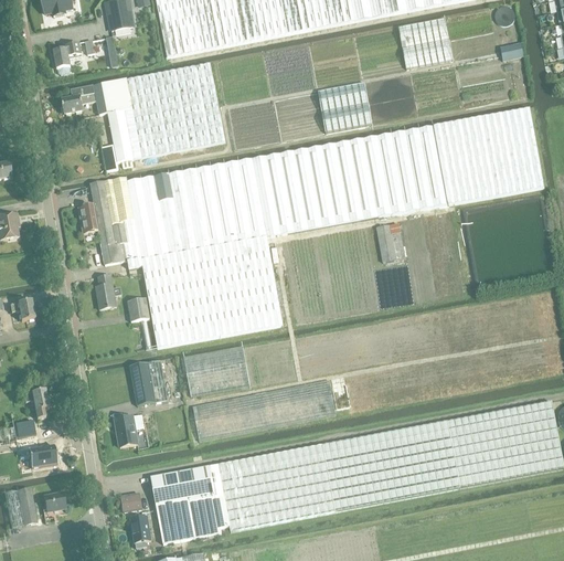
[(42,0),(44,11),(52,10),(52,13),(63,11),(63,8),(71,7),(68,0),(42,0)]
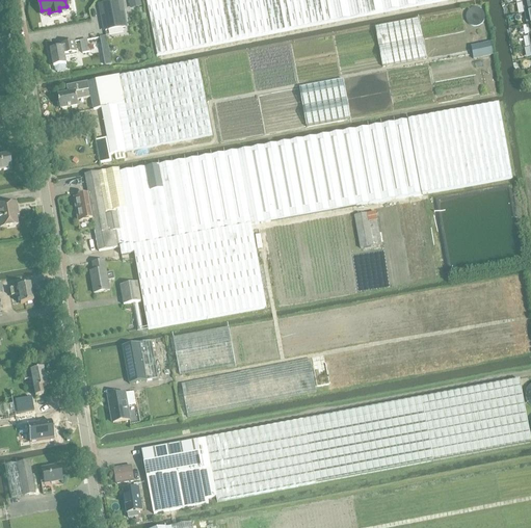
[(106,26),(126,22),(123,0),(101,0),(106,26)]
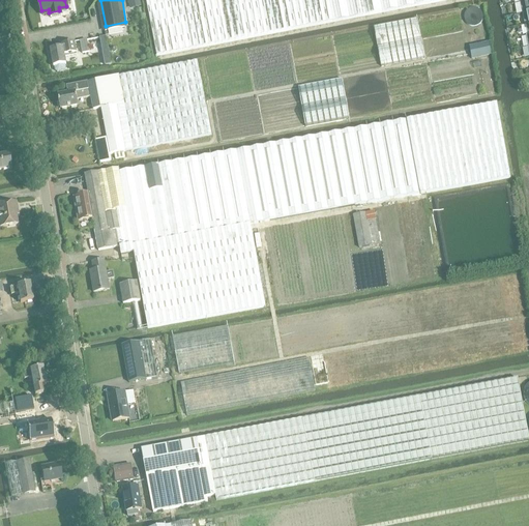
[(145,0),(155,53),(349,15),(425,0),(145,0)]
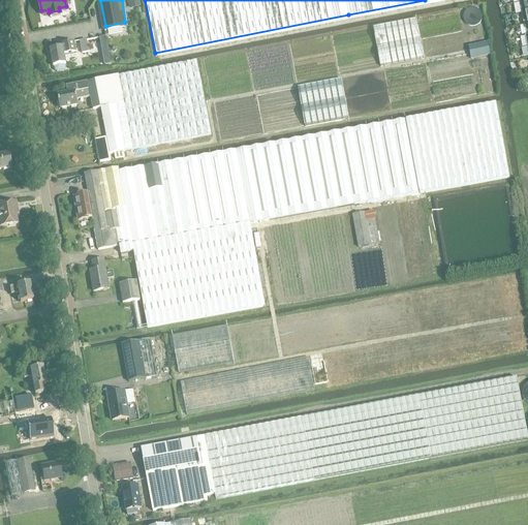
[(518,0),(520,9),(527,7),(527,0),(518,0)]
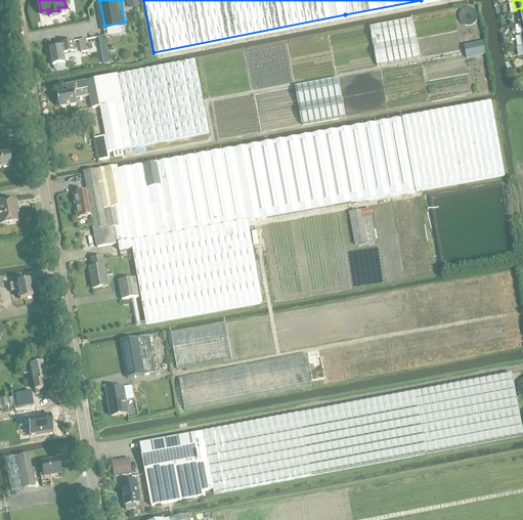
[(459,9),(458,13),(459,16),(462,20),(465,22),(469,22),(473,20),(476,16),(476,13),(476,9),(473,5),(469,4),(465,4),(462,5),(459,9)]
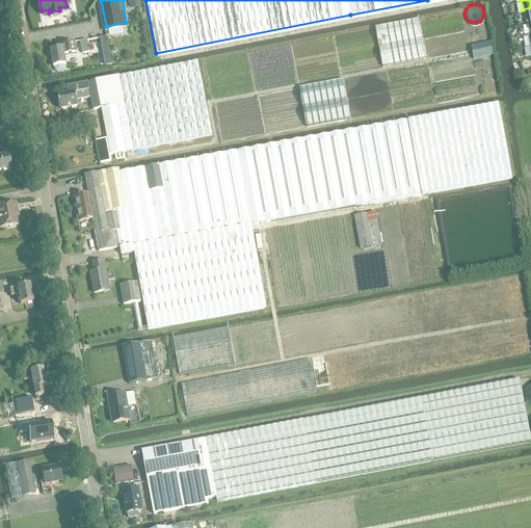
[(79,37),(81,49),(88,48),(86,35),(79,37)]
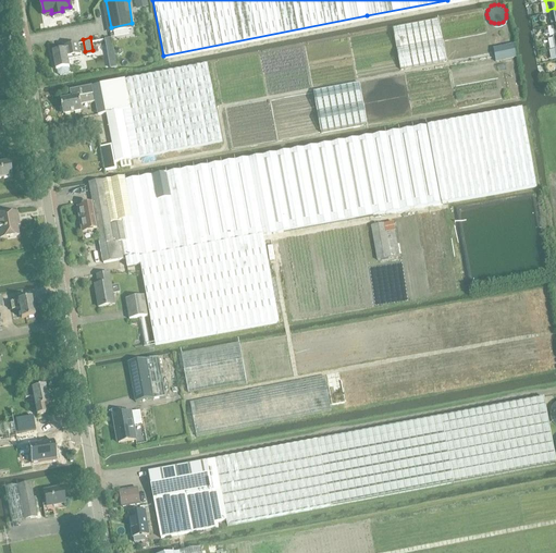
[(52,48),(56,66),(57,65),(57,70),(60,72),(66,71),(69,68),(68,64),(69,63),(68,54),(79,52),(77,40),(64,42),(64,46),(52,48)]
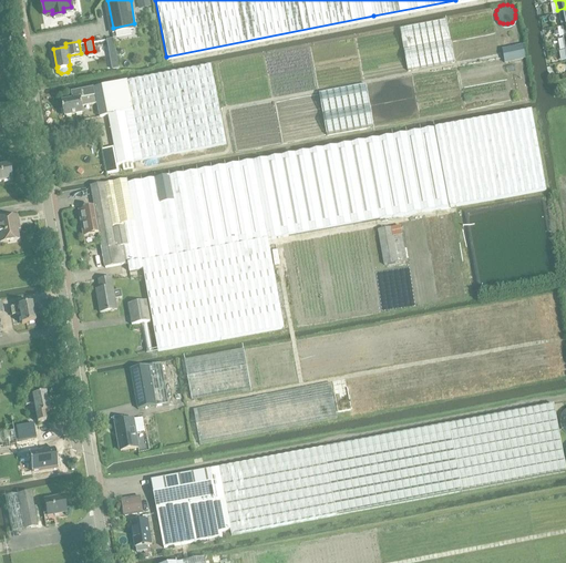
[(524,55),(521,41),(501,45),(503,59),(524,55)]
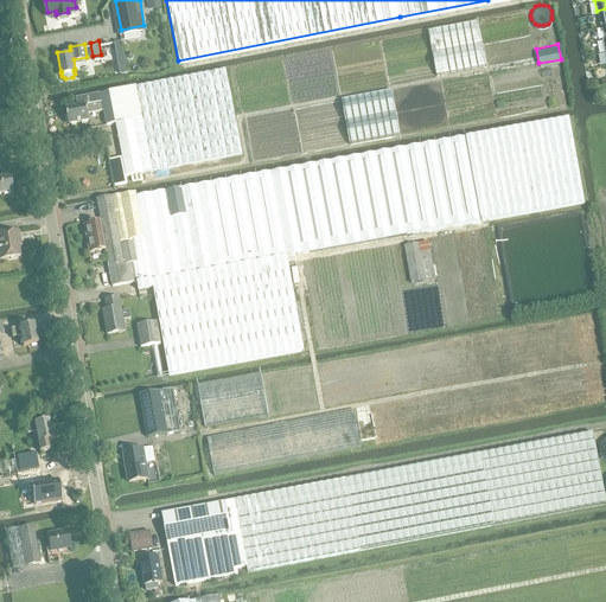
[(100,89),(76,94),(77,102),(65,104),(68,113),(65,113),(67,119),(68,117),(69,120),(89,116),(88,110),(90,109),(96,108),(103,107),(106,121),(114,120),(125,172),(129,171),(131,178),(142,175),(141,170),(142,170),(241,149),(225,65),(135,82),(100,89)]
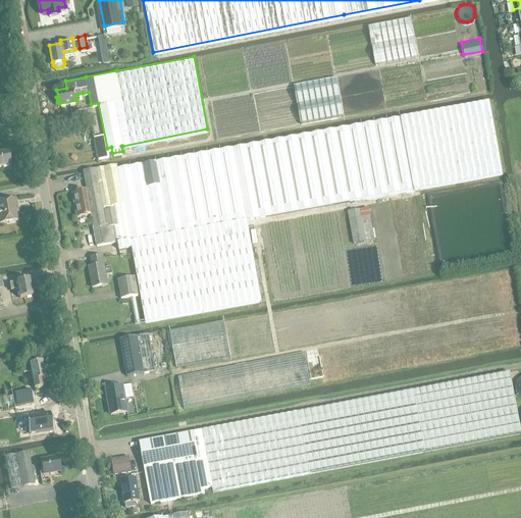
[(252,87),(258,126),(302,119),(295,80),(252,87)]
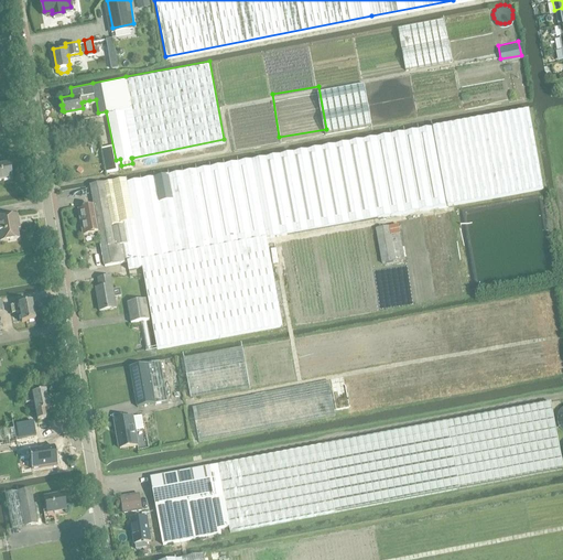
[(264,153),(126,179),(133,217),(141,265),(157,346),(281,323),(266,235),(446,203),(542,185),(528,106),(432,124),(264,153)]
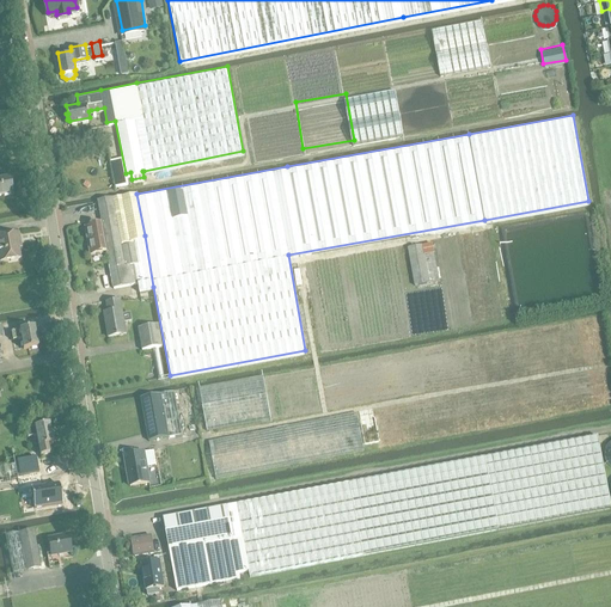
[(0,191),(11,189),(8,173),(0,175),(0,191)]
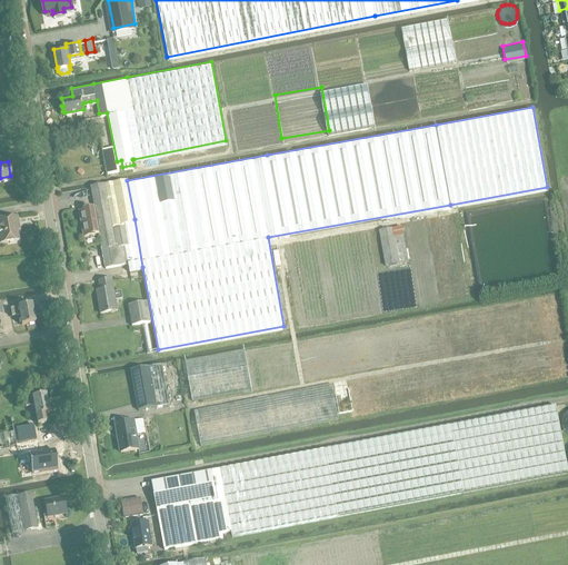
[(103,180),(89,182),(93,205),(98,230),(105,265),(127,260),(129,269),(142,267),(135,219),(127,180),(127,177),(103,180)]
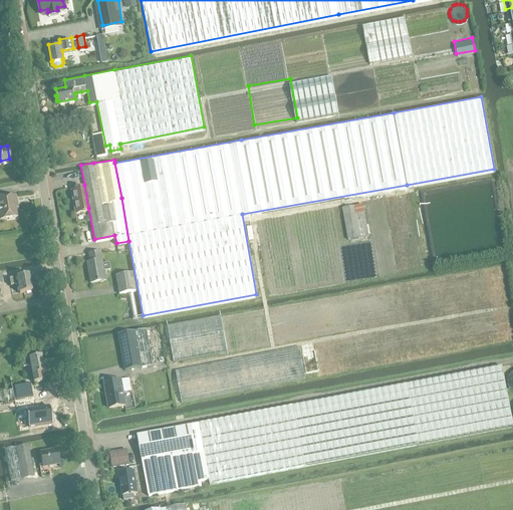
[(84,185),(70,188),(74,211),(88,208),(84,185)]
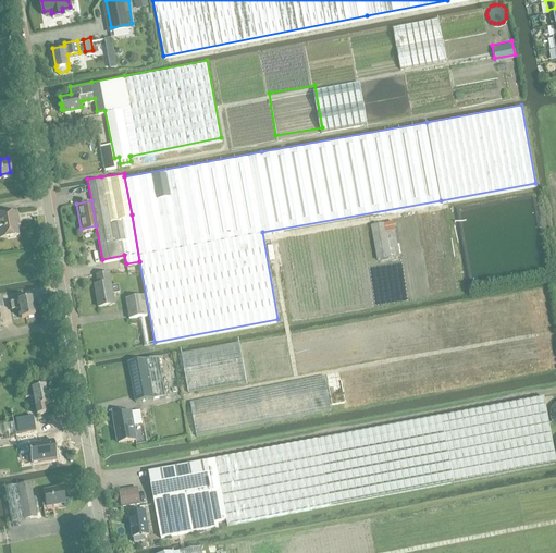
[(16,208),(0,210),(0,234),(16,232),(15,222),(19,222),(16,208)]
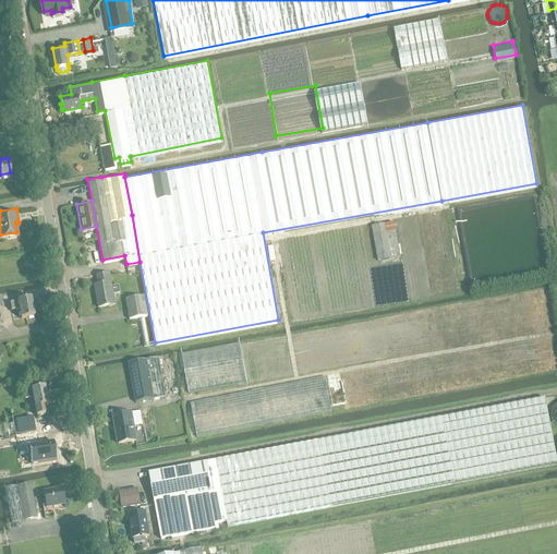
[(377,257),(399,254),(395,228),(394,218),(371,223),(377,257)]
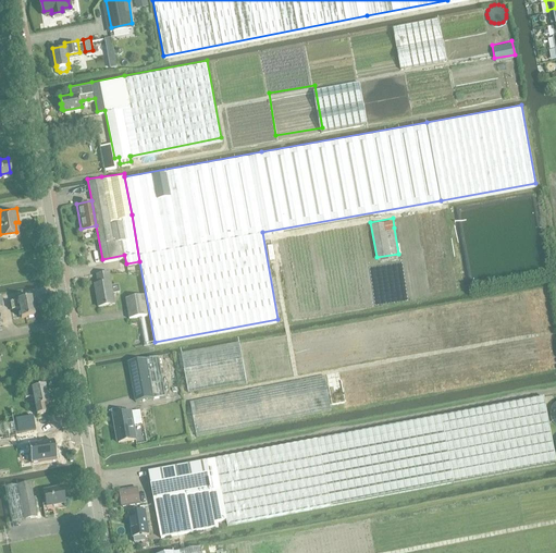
[(109,270),(96,272),(97,281),(94,281),(97,304),(114,300),(112,290),(118,289),(116,282),(111,283),(109,270)]
